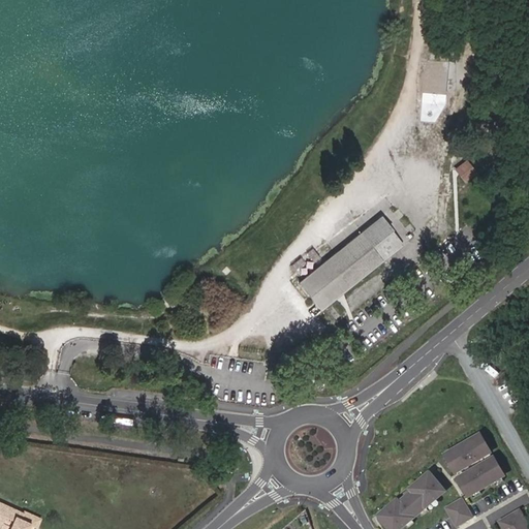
[(379,217),(299,280),(319,311),(382,262),(369,246),(390,230),(379,217)]
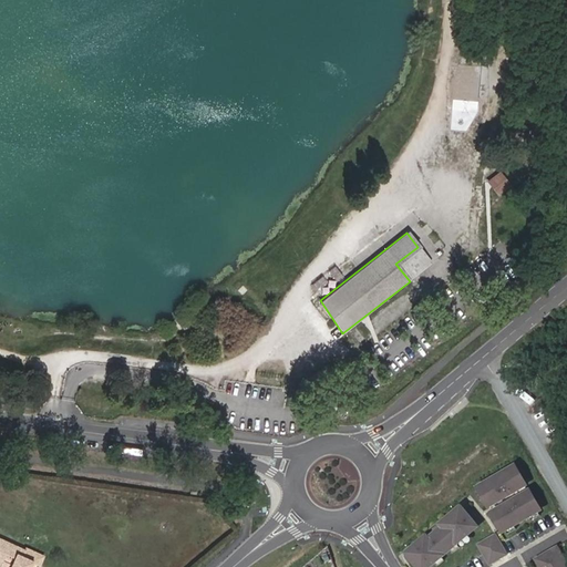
[(431,264),(418,247),(395,264),(410,281),(431,264)]
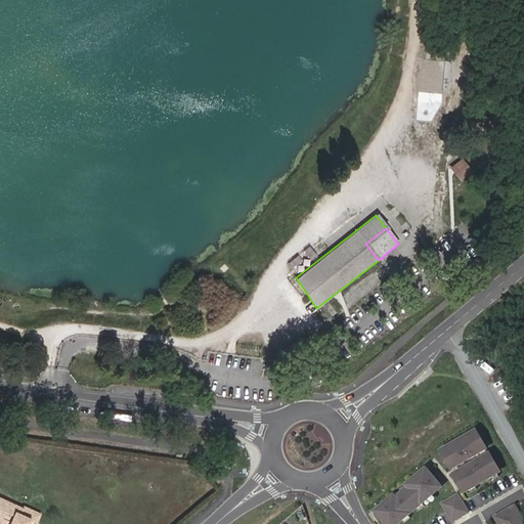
[(290,348),(286,351),(292,359),(296,356),(290,348)]
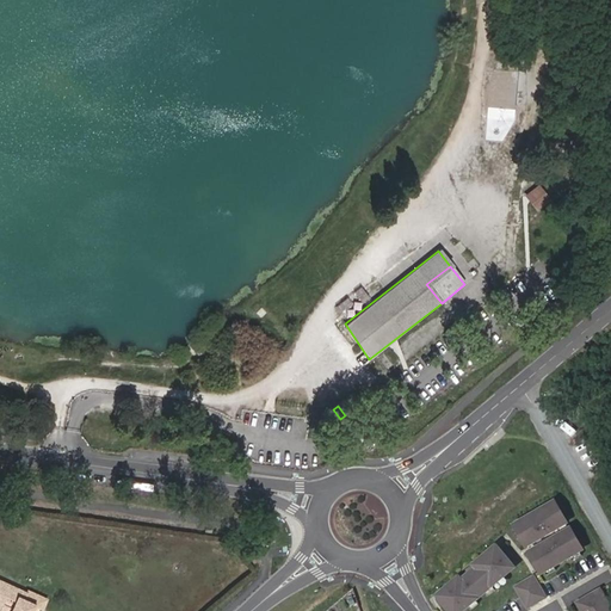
[(318,436),(310,427),(307,431),(314,439),(318,436)]
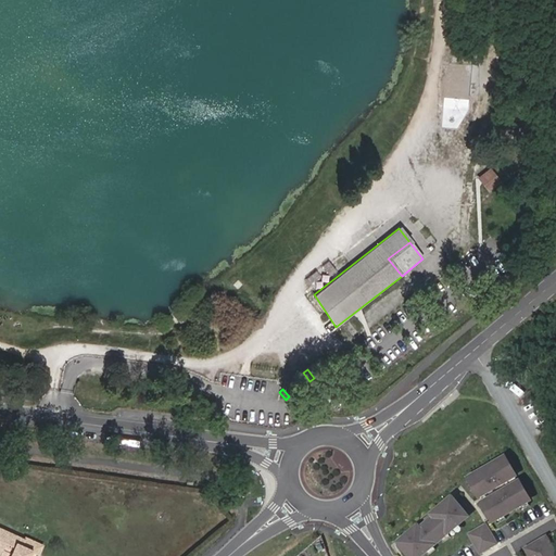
[(490,491),(516,476),(505,458),(469,479),(470,481),(476,489),(479,496),(487,492),(490,491)]
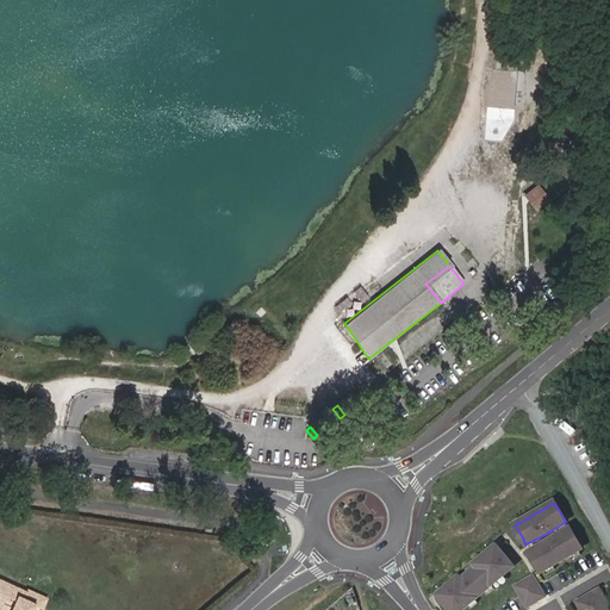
[(522,536),(516,528),(511,530),(517,540),(522,536)]
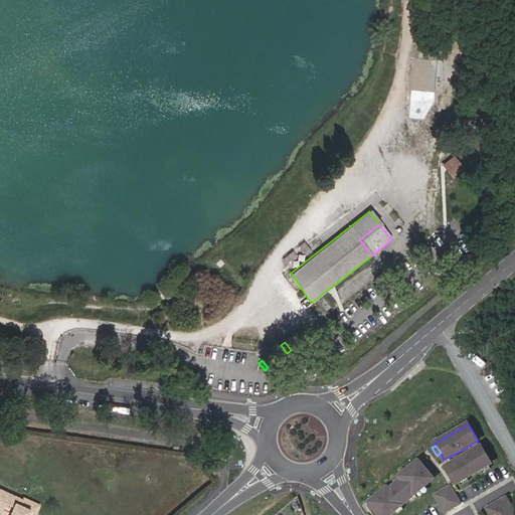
[(489,465),(491,464),(481,447),(461,459),(454,463),(448,466),(458,483),(460,481),(467,477),(481,469),(489,465)]
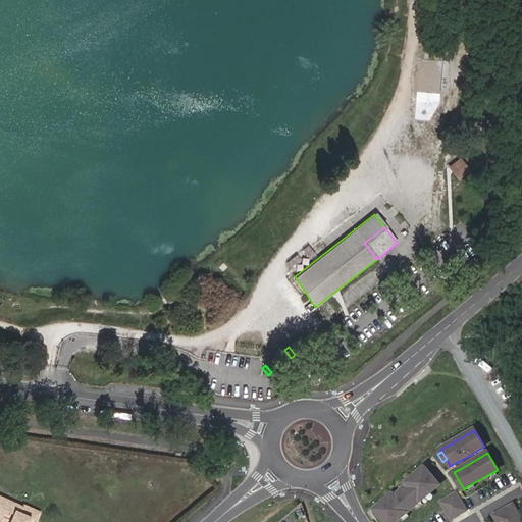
[(460,461),(457,462),(460,469),(467,465),(465,462),(462,464),(460,461)]
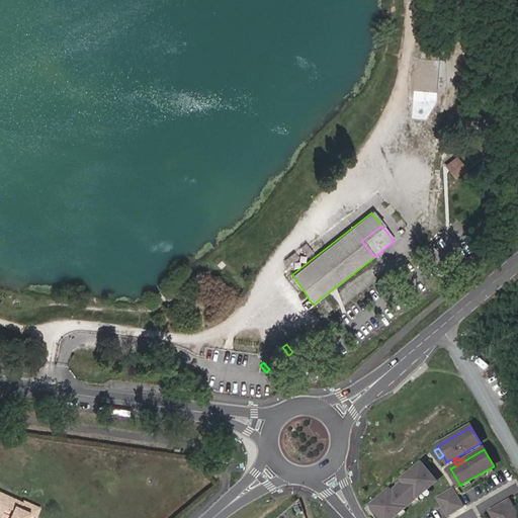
[(426,490),(436,482),(421,464),(408,476),(403,480),(405,482),(393,493),(391,491),(385,495),(372,506),(382,517),(392,517),(397,514),(404,509),(411,503),(418,497),(419,496),(426,490)]
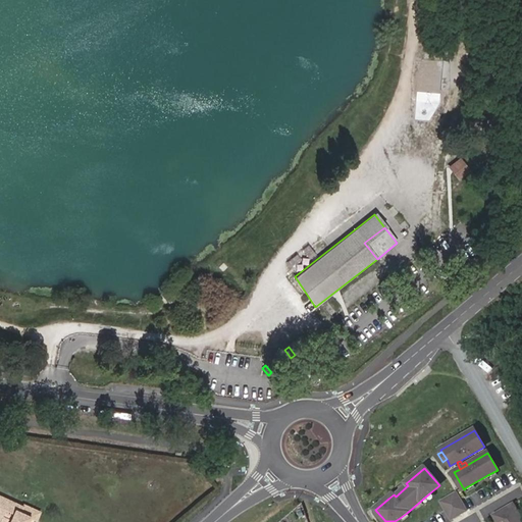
[(496,471),(487,475),(490,479),(498,475),(496,471)]
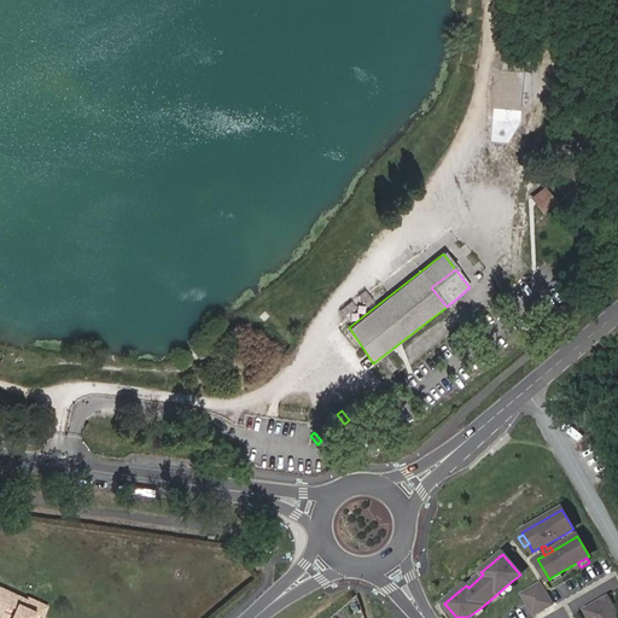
[(460,590),(466,586),(468,588),(483,575),(481,572),(487,567),(484,564),(458,587),(460,590)]
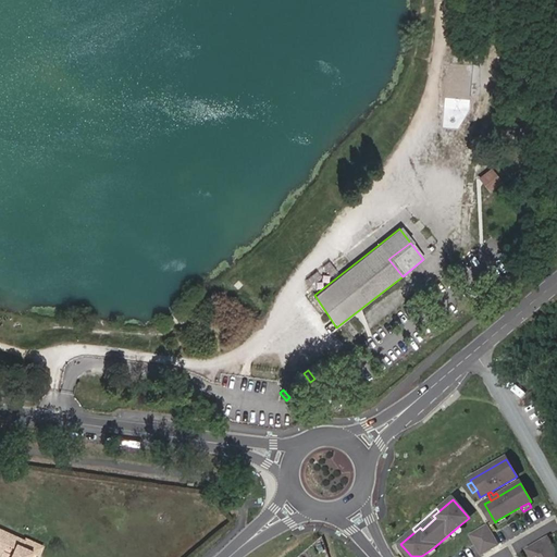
[(505,516),(497,520),(499,524),(508,520),(505,516)]
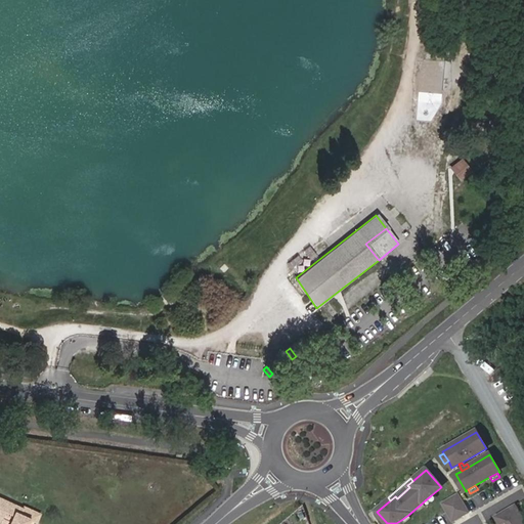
[(34,511),(33,510),(0,493),(0,513),(12,519),(20,523),(19,523),(38,523),(40,522),(40,521),(32,516),(34,511)]
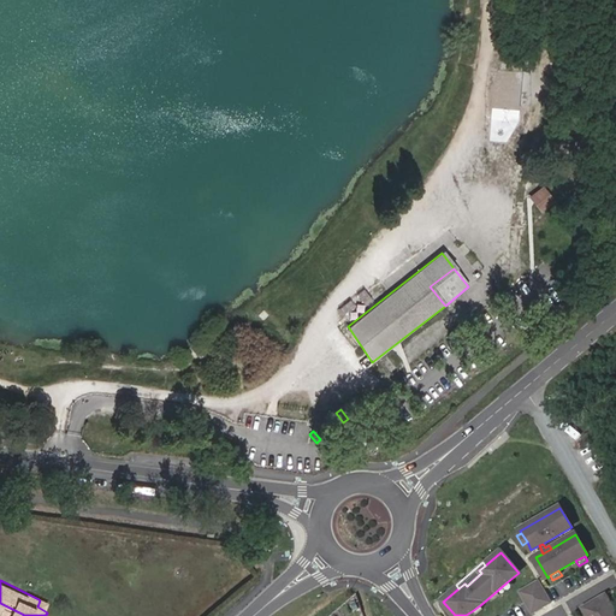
[(510,586),(507,582),(498,590),(502,593),(510,586)]
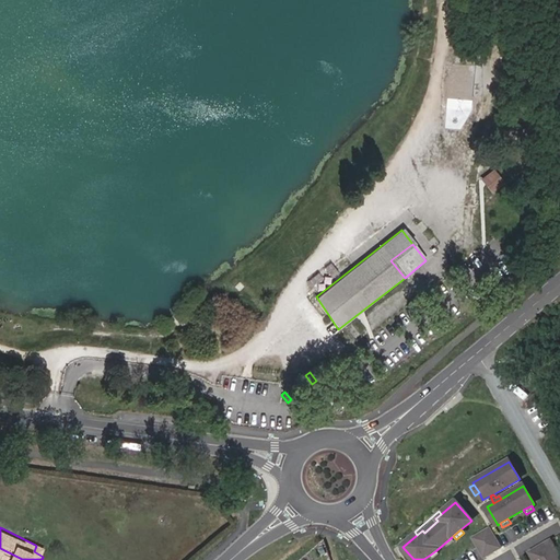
[(485,557),(500,548),(489,529),(474,538),(485,557)]
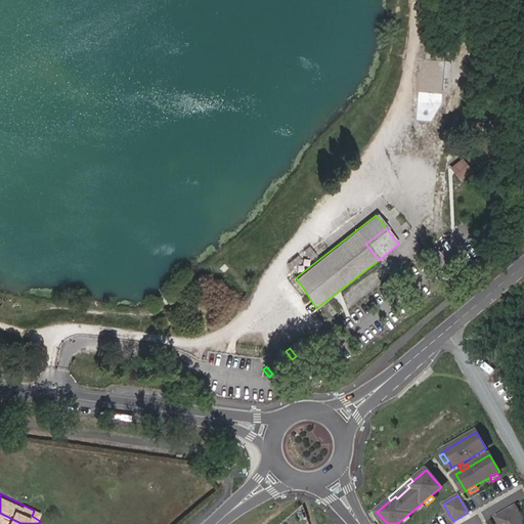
[(425,506),(423,503),(416,509),(419,512),(425,506)]
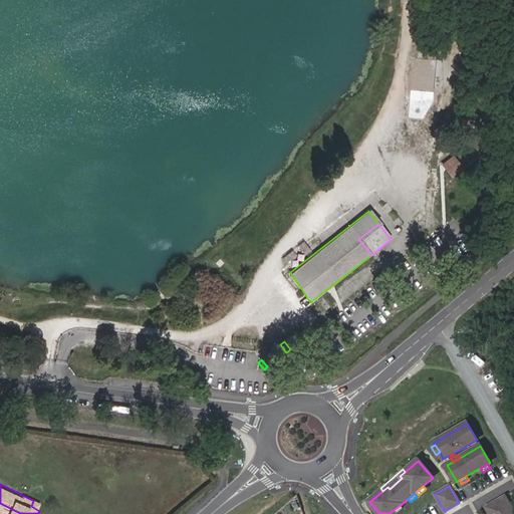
[(513,513),(513,512),(505,497),(487,508),(490,513),(513,513)]
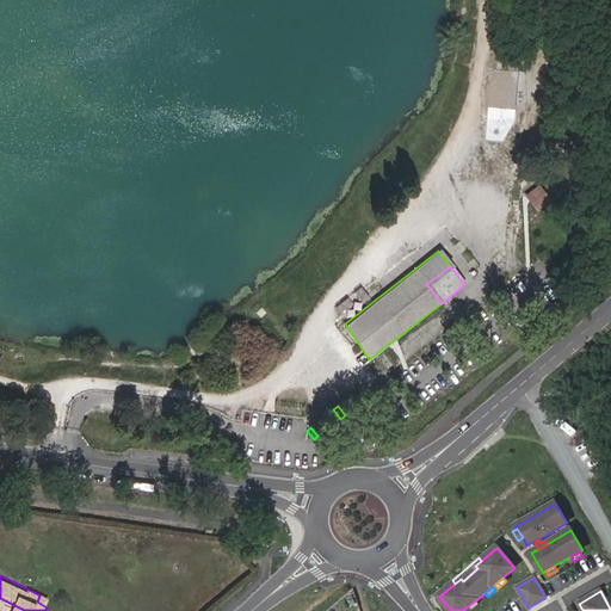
[(47,609),(51,610),(55,600),(39,593),(38,594),(39,596),(37,602),(47,608),(47,609)]
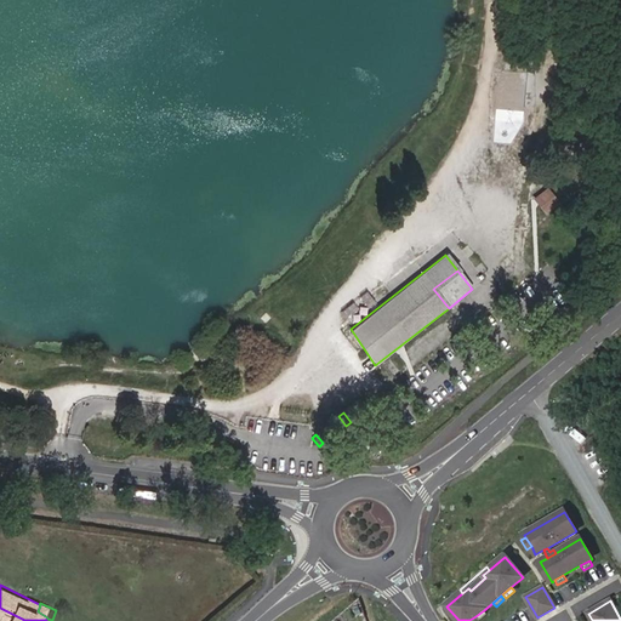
[(488,614),(484,610),(476,616),(479,620),(488,614)]
